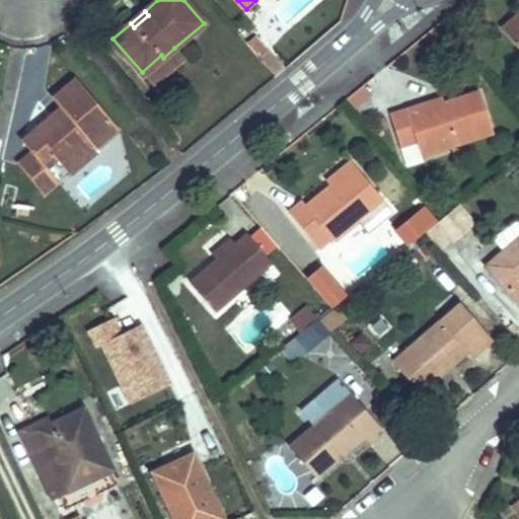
[(518,12),(501,28),(505,33),(518,20),(518,12)]
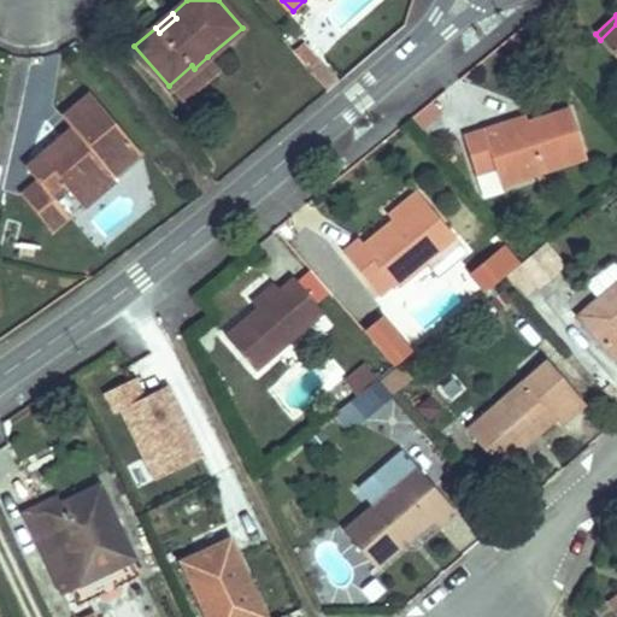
[(616,24),(600,40),(616,59),(616,24)]
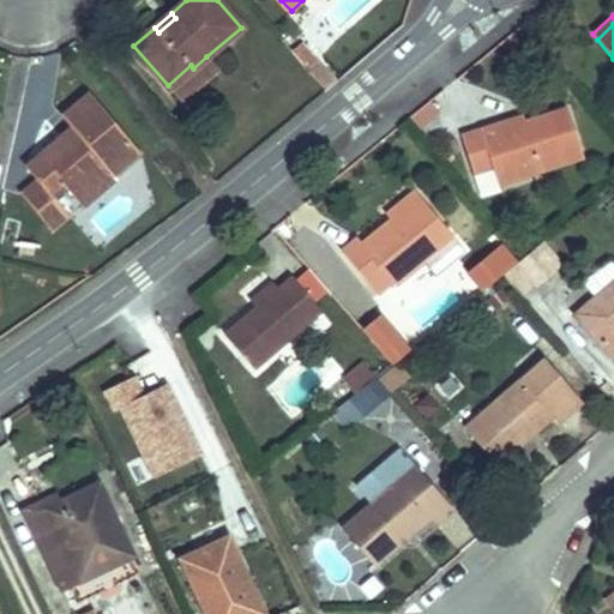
[(292,50),(307,68),(317,60),(302,42),(292,50)]
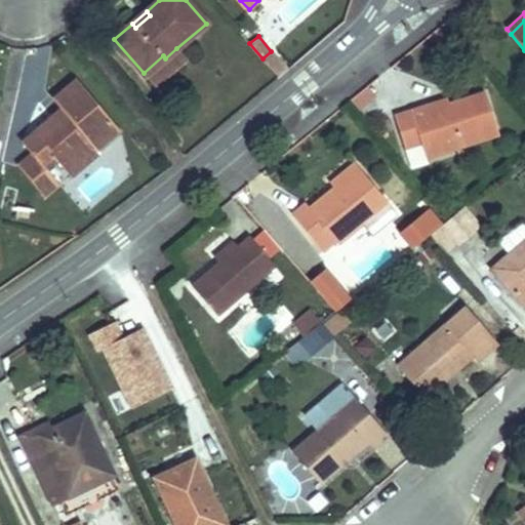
[(144,73),(154,85),(185,57),(176,48),(165,58),(163,55),(144,73)]
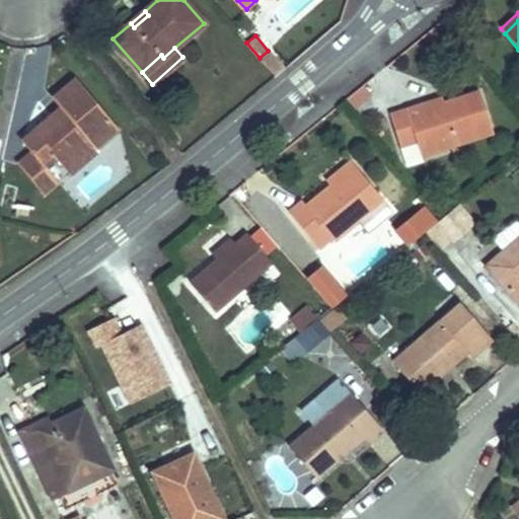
[(260,58),(276,76),(285,68),(268,51),(260,58)]
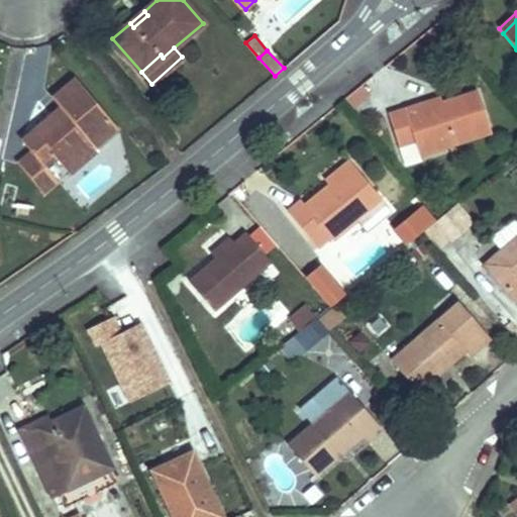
[(18,164),(43,193),(58,181),(44,166),(55,157),(63,167),(90,143),(94,147),(95,146),(116,128),(75,79),(53,98),(61,108),(66,114),(59,120),(54,114),(22,140),(32,152),(18,164)]
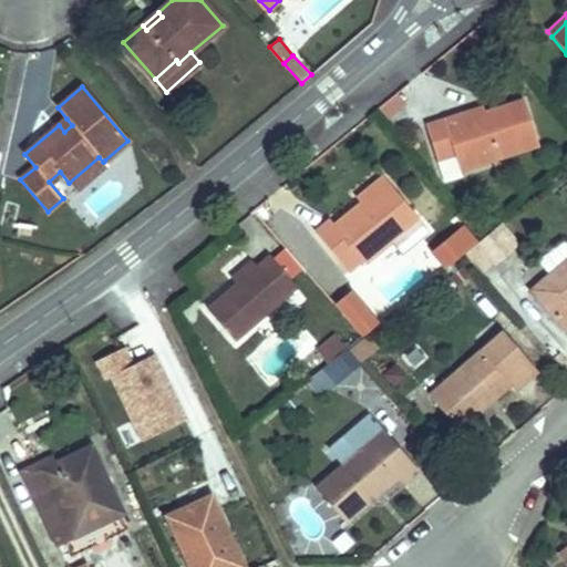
[(380,111),(387,120),(404,104),(398,95),(380,111)]
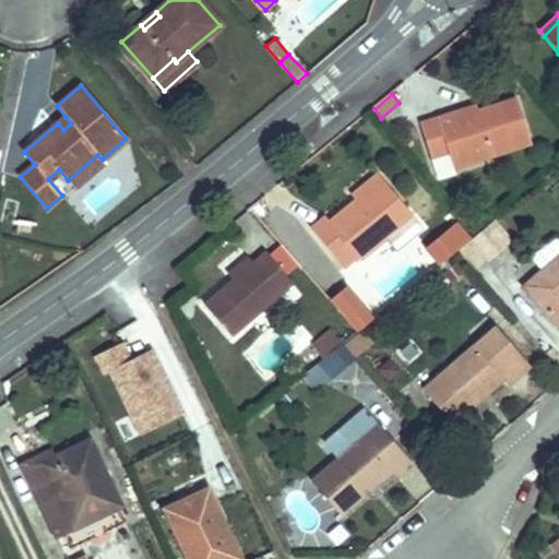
[(420,123),(430,156),(448,151),(453,167),(531,142),(516,99),(478,111),(476,111),(478,117),(467,120),(464,109),(420,123)]
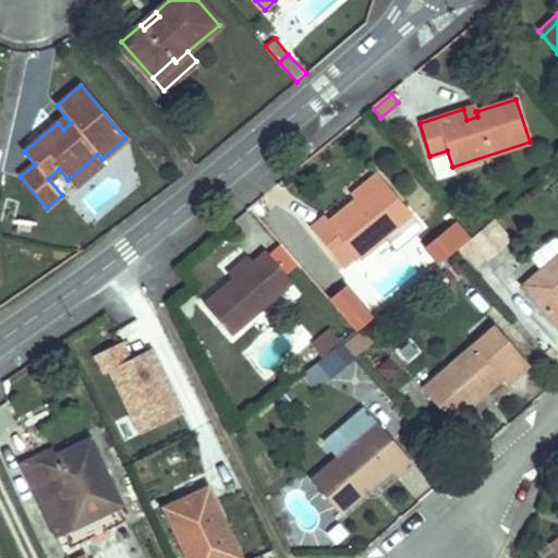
[(466,120),(477,117),(475,111),(477,111),(475,106),(463,109),(466,120)]
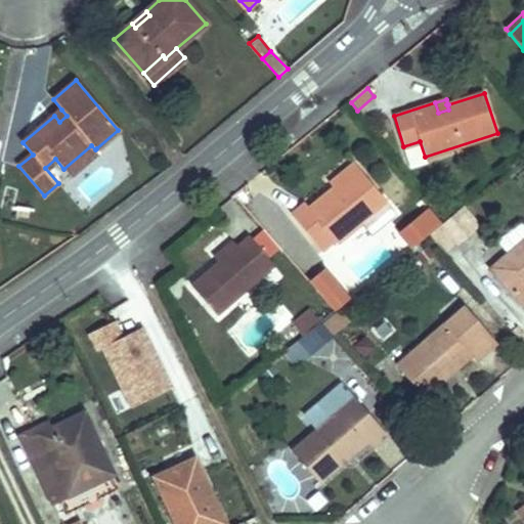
[(54,116),(59,122),(67,116),(61,110),(54,116)]
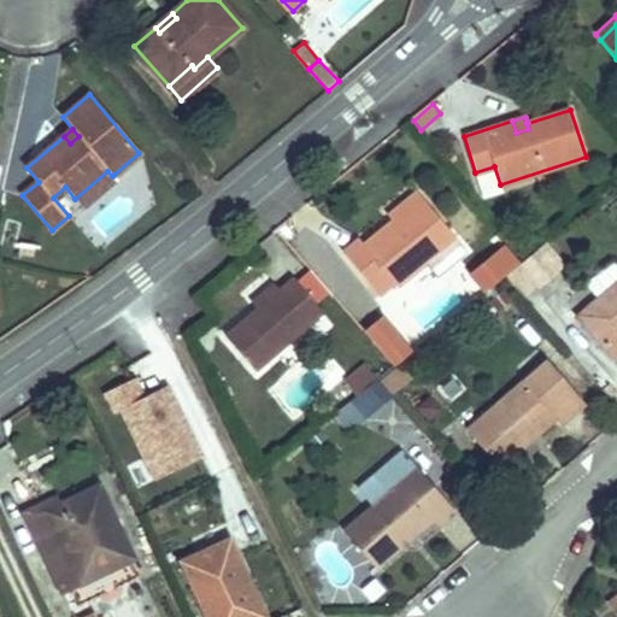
[(75,199),(82,207),(117,178),(113,175),(112,176),(107,171),(75,199)]
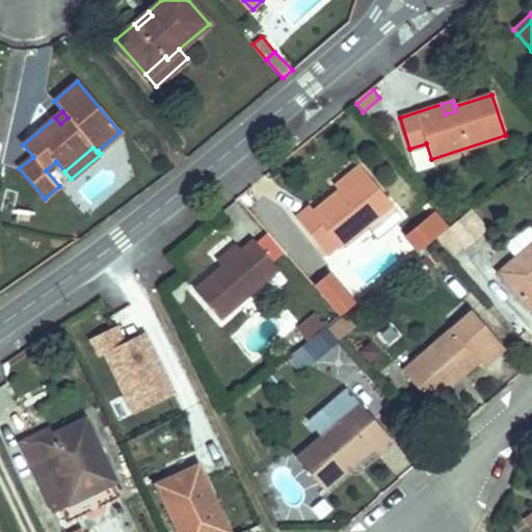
[(335,186),(339,191),(364,170),(360,165),(335,186)]
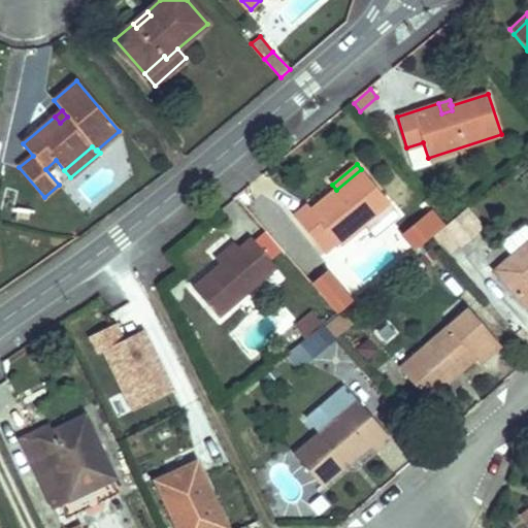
[(337,242),(338,244),(364,224),(388,204),(389,203),(361,169),(336,190),(311,210),(307,205),(294,217),(324,254),(337,242)]
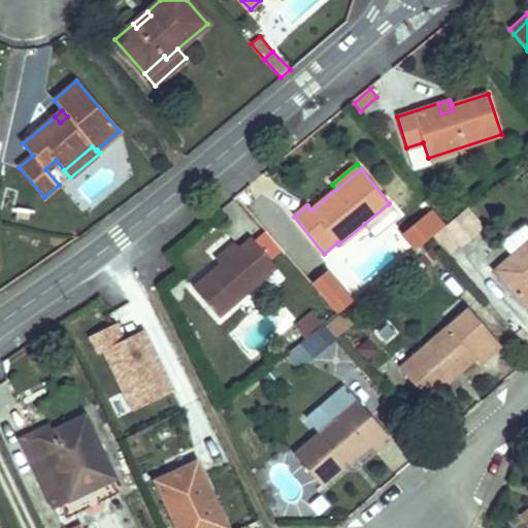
[(364,224),(373,236),(397,217),(388,204),(364,224)]
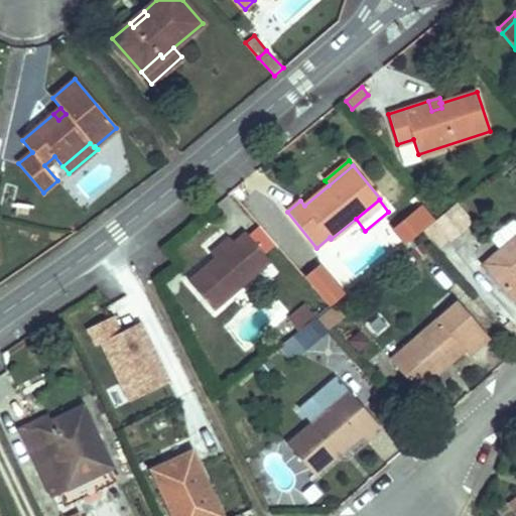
[(395,230),(406,243),(434,220),(423,207),(395,230)]
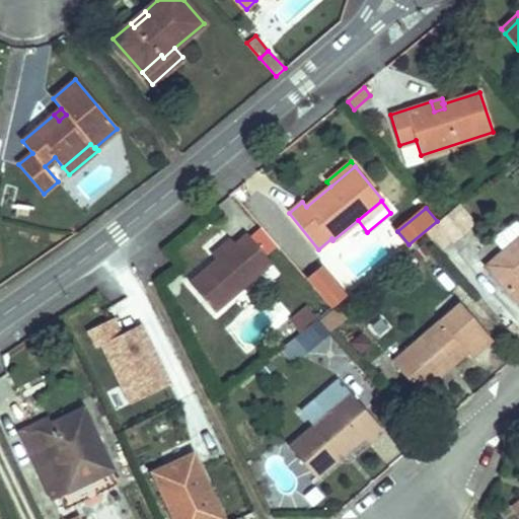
[(437,222),(451,239),(470,223),(459,210),(453,214),(451,211),(437,222)]
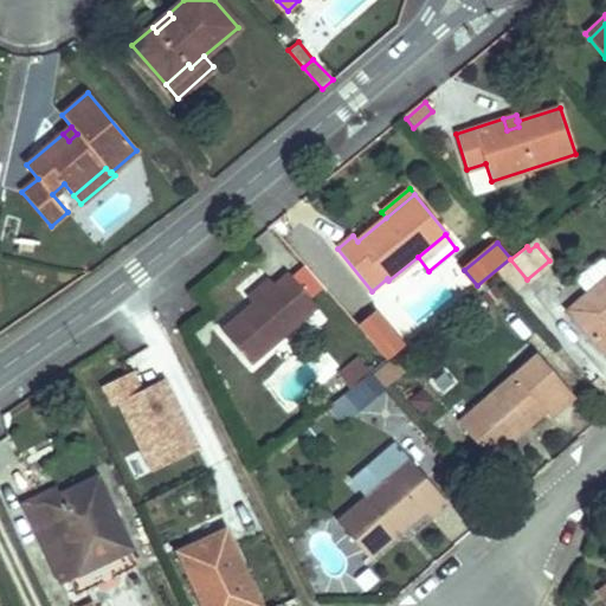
[(497,271),(514,291),(527,279),(510,259),(497,271)]
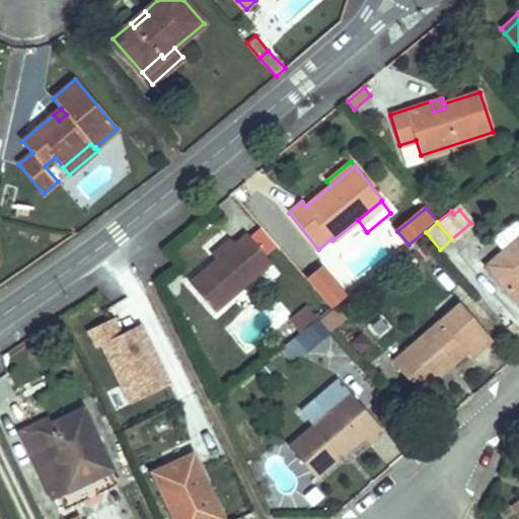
[(190,282),(215,311),(272,263),(246,233),(233,244),(217,258),(190,282)]
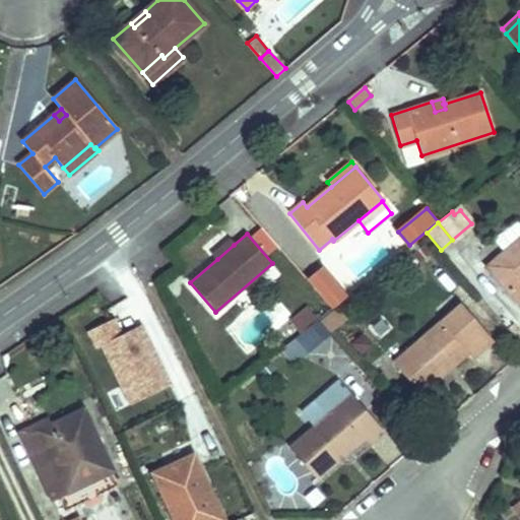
[(393,262),(389,252),(400,248),(395,237),(346,257),(355,278),(393,262)]
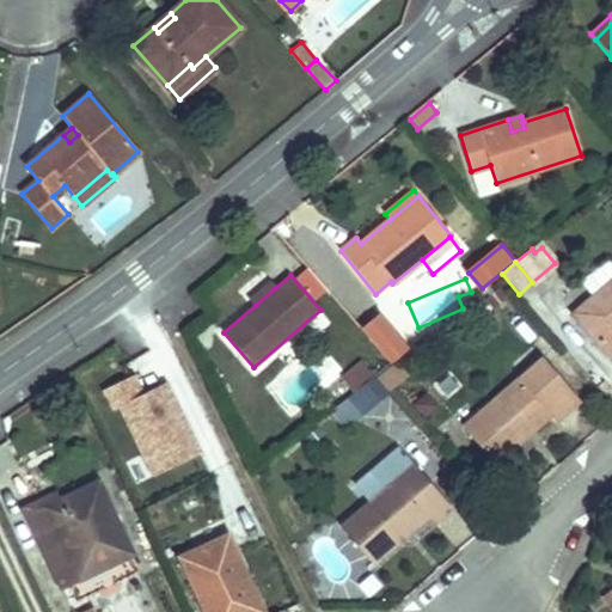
[(611,280),(574,313),(611,356),(611,355),(611,280)]
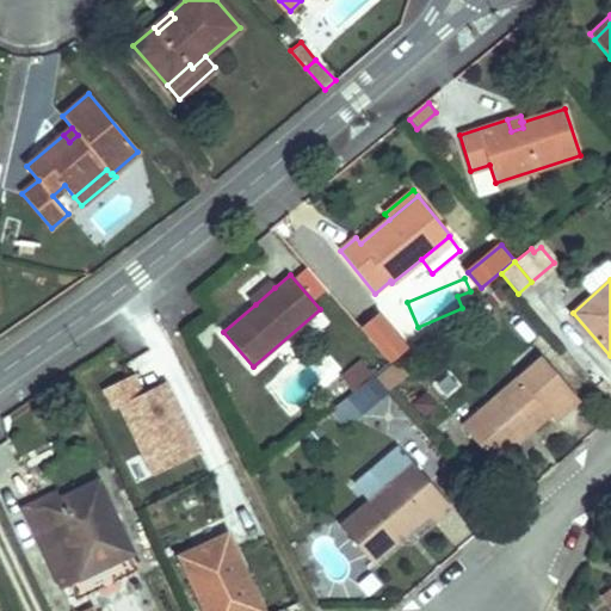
[(250,298),(255,304),(275,288),(270,282),(250,298)]
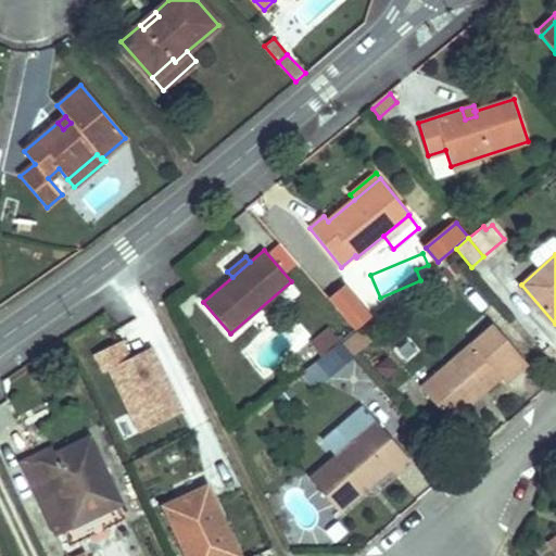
[(449,281),(462,270),(453,261),(440,272),(449,281)]
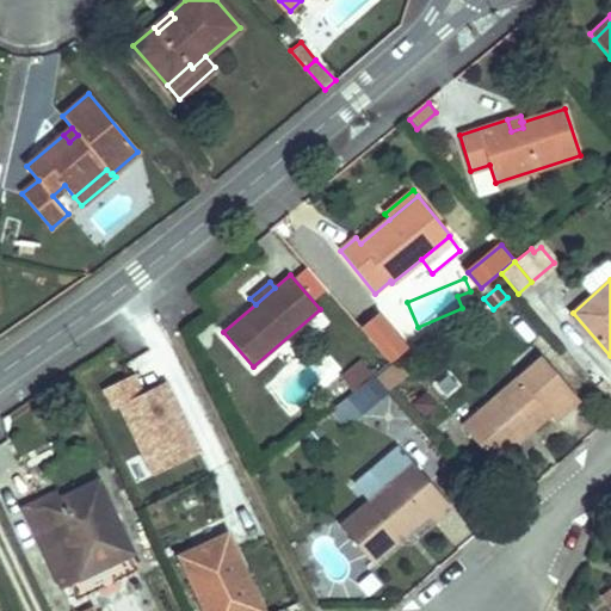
[(362,329),(389,363),(406,349),(378,315),(362,329)]
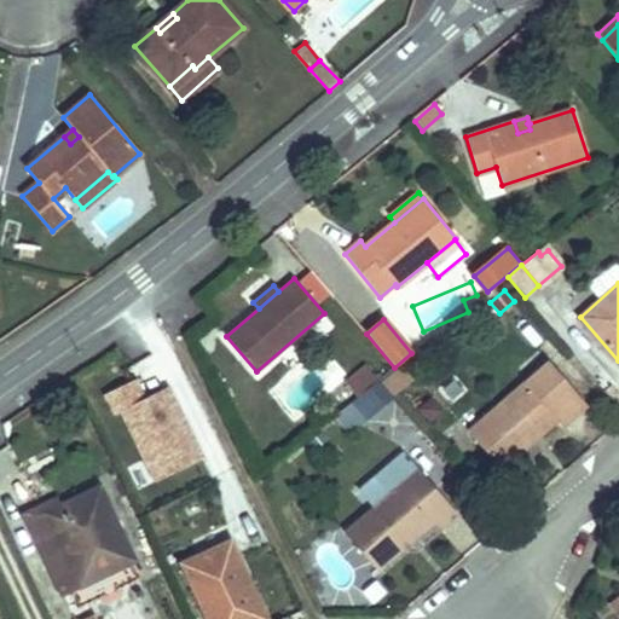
[(468,432),(501,468),(556,420),(561,426),(585,404),(549,362),(468,432)]
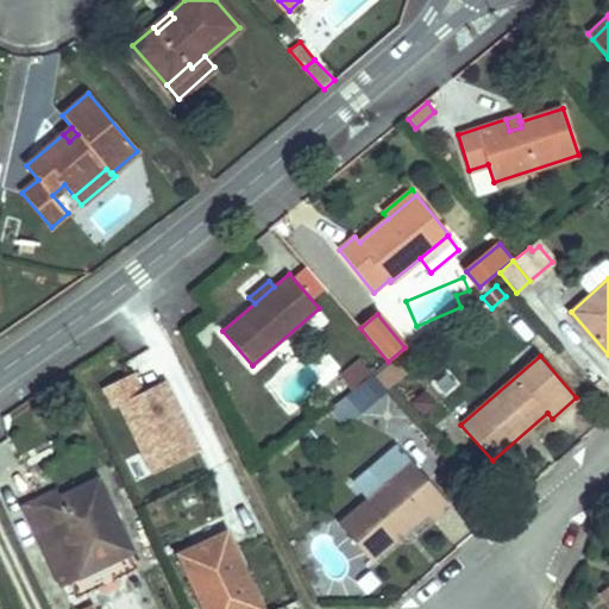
[(384,389),(385,390),(407,374),(395,359),(374,376),(384,389)]
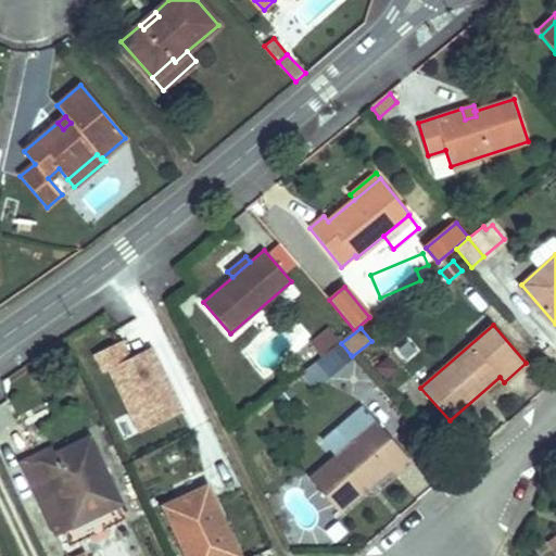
[(311,344),(320,357),(339,342),(329,329),(311,344)]
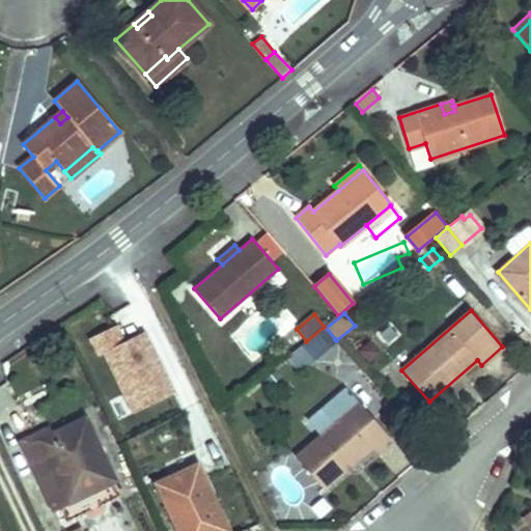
[(124,341),(116,325),(90,337),(99,355),(104,353),(133,412),(173,393),(144,332),(124,341)]
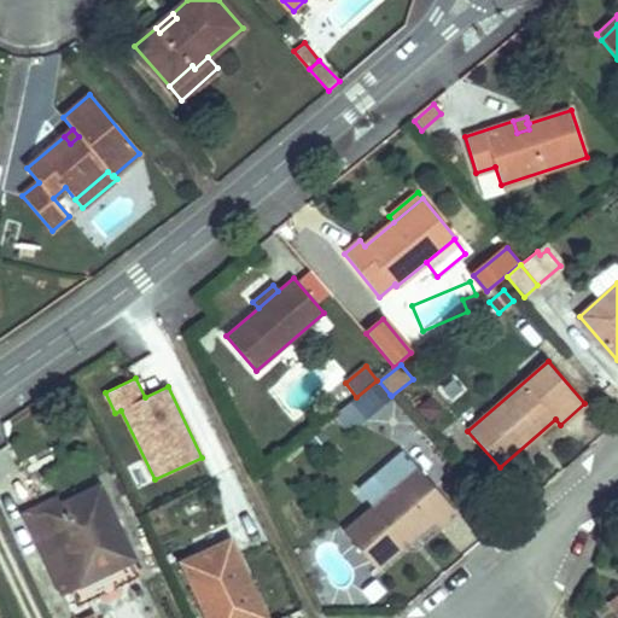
[(369,388),(380,402),(390,395),(379,382),(378,380),(369,388)]
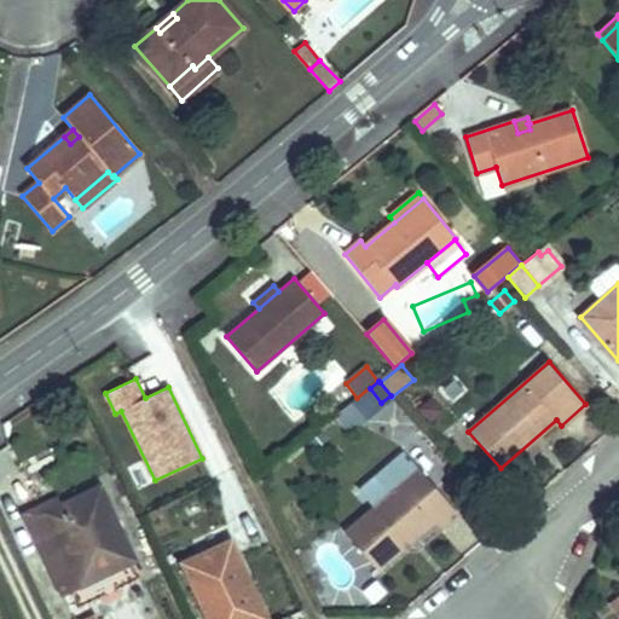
[(605,392),(618,408),(618,405),(618,394),(611,386),(605,392)]
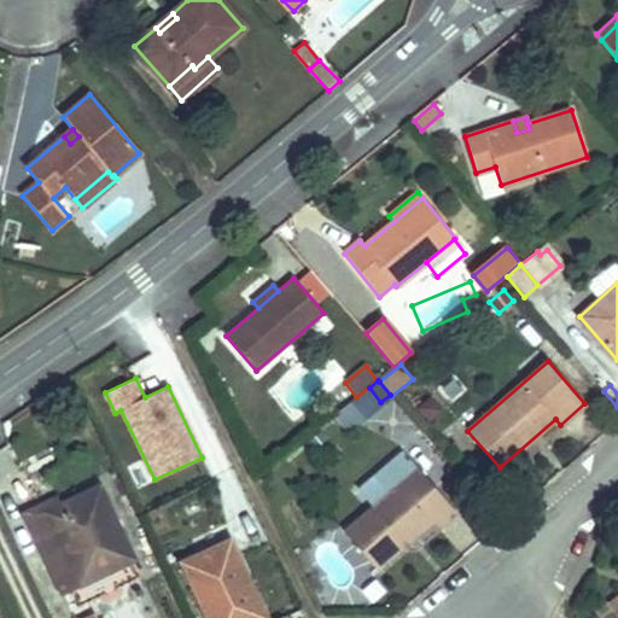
[(355,400),(367,414),(380,402),(369,388),(355,400)]
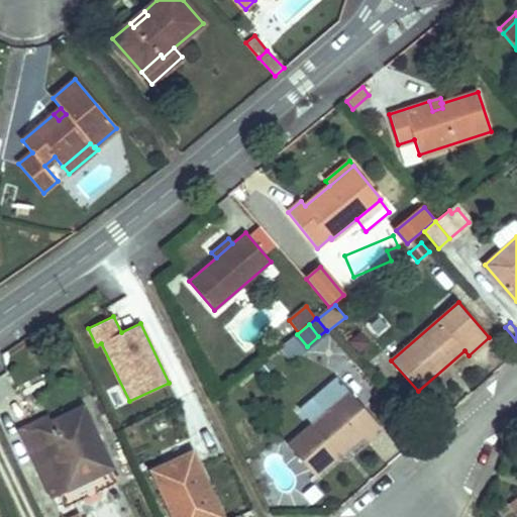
[(348,341),(358,353),(371,342),(359,331),(348,341)]
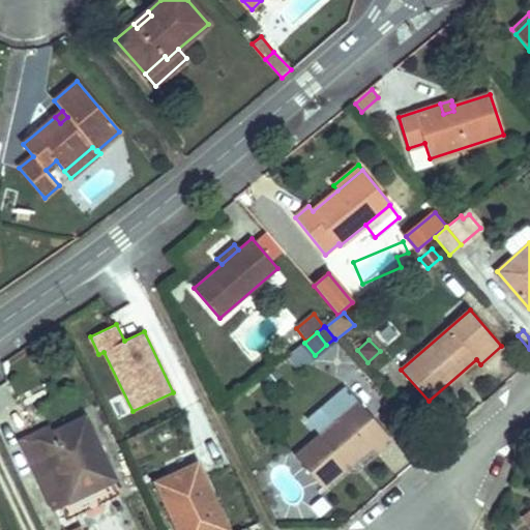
[(288,356),(298,369),(315,355),(304,343),(288,356)]
